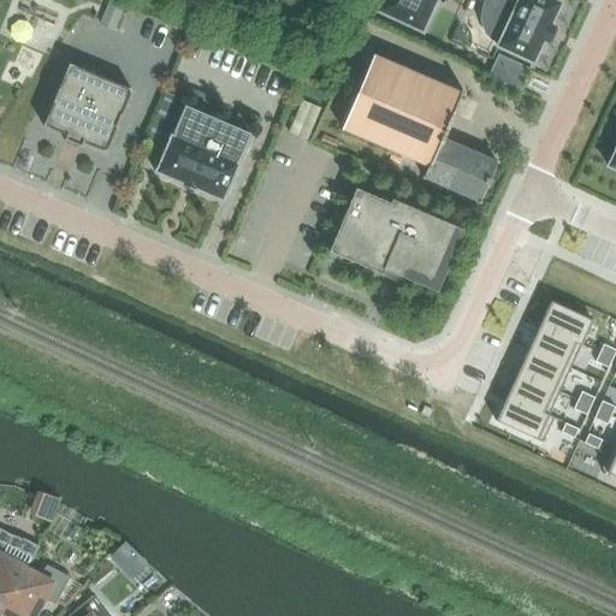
[(433,0),(437,1),(437,0),(383,0),(379,12),(414,28),(426,0),(433,0)]
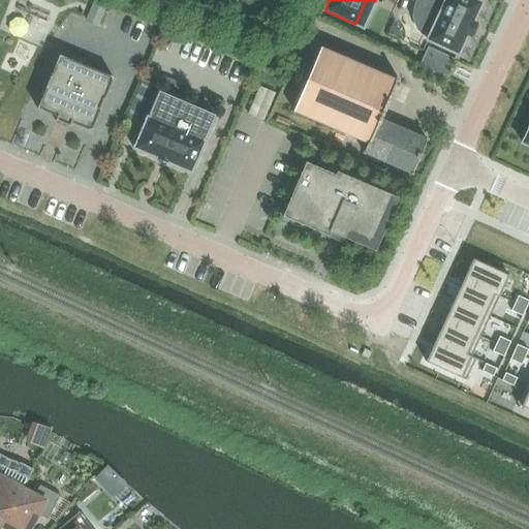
[(481,3),(481,4),(472,0),(422,0),(418,7),(425,9),(424,19),(427,27),(434,33),(431,40),(430,40),(429,42),(431,43),(432,42),(459,55),(458,55),(460,56),(461,54),(468,37),(471,39),(472,35),(476,27),(478,24),(475,23),(483,6),(484,4),(481,3)]
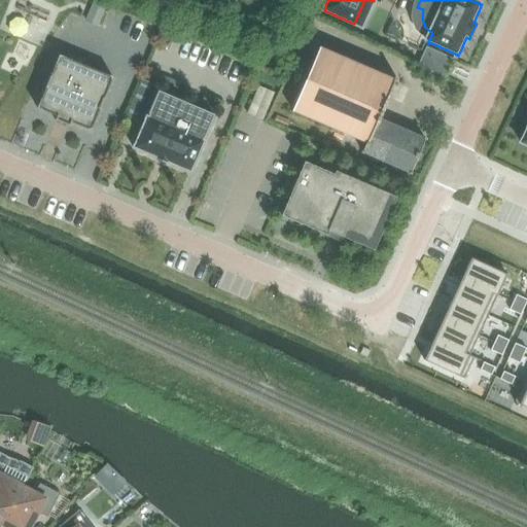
[(94,1),(84,22),(98,28),(106,6),(94,1)]
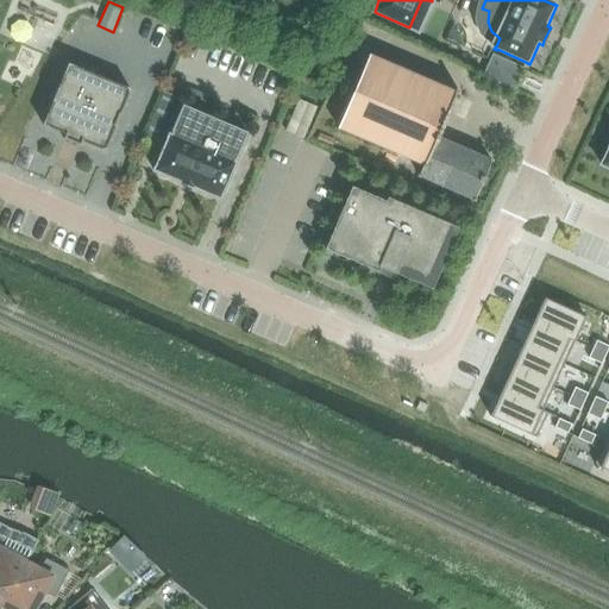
[(454,93),(368,55),(337,127),(422,165),(421,168),(422,168),(419,176),(473,200),(491,161),(438,138),(458,90),(456,89),(454,93)]
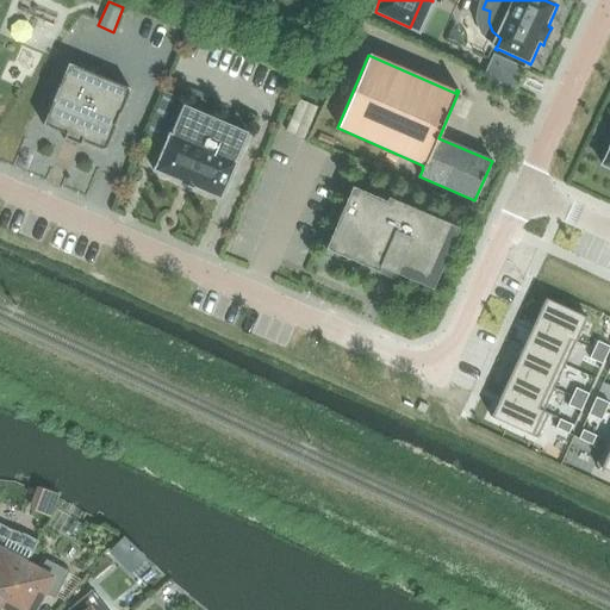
[(74,139),(75,138),(105,151),(114,126),(120,113),(130,89),(68,64),(58,88),(57,88),(53,101),(43,125),(73,138),(72,138),(74,139)]
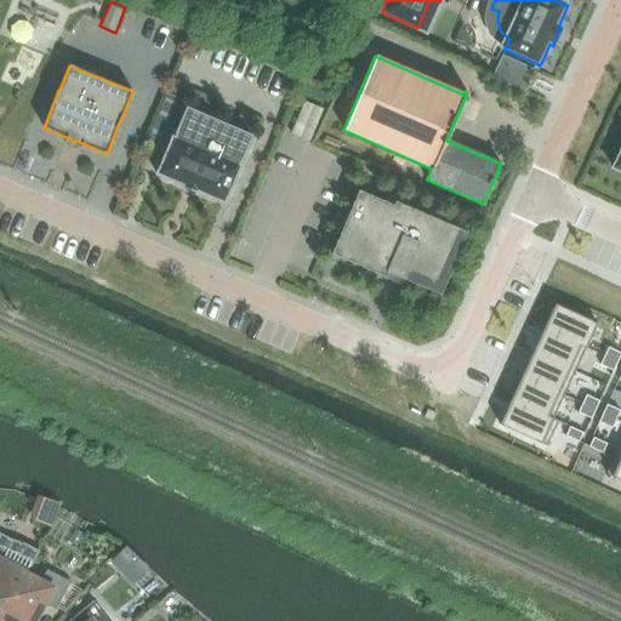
[(302,101),(289,134),(308,141),(322,108),(302,101)]
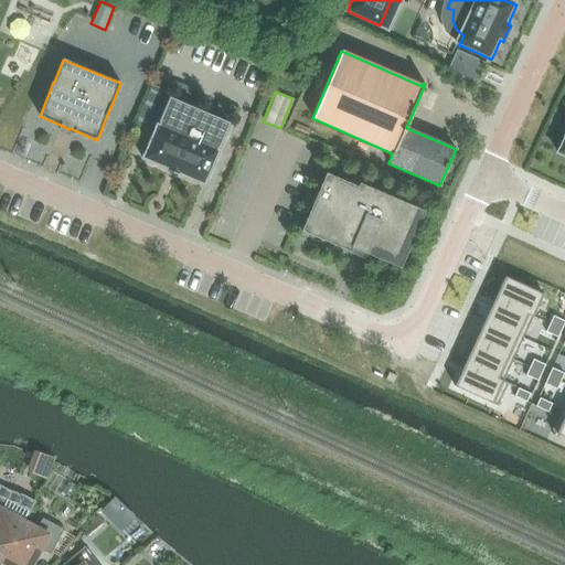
[(144,157),(142,158),(145,159),(167,169),(169,170),(169,169),(178,173),(179,174),(180,173),(202,183),(202,184),(204,184),(204,182),(216,153),(217,153),(219,151),(216,150),(217,148),(219,148),(228,123),(169,97),(159,123),(160,123),(158,126),(157,125),(156,127),(144,157)]
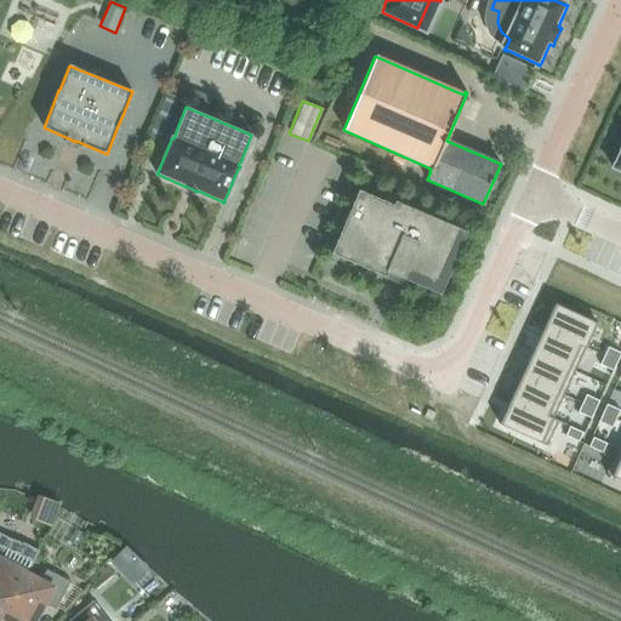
[(326,137),(323,144),(339,151),(342,144),(326,137)]
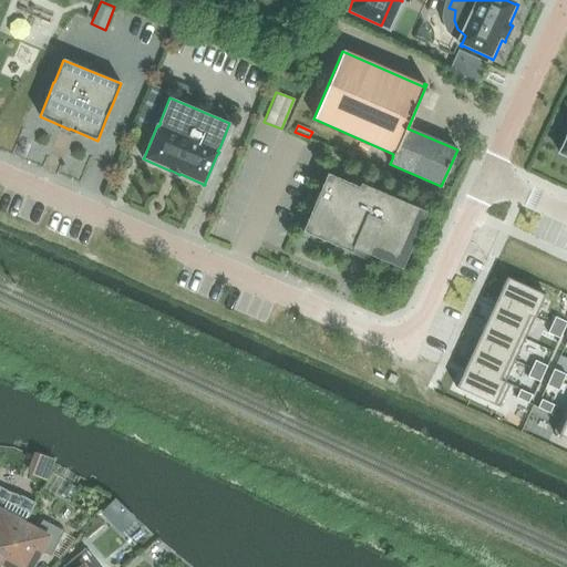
[(418,213),(327,174),(302,233),(351,253),(353,248),(368,254),(371,247),(398,259),(418,213)]
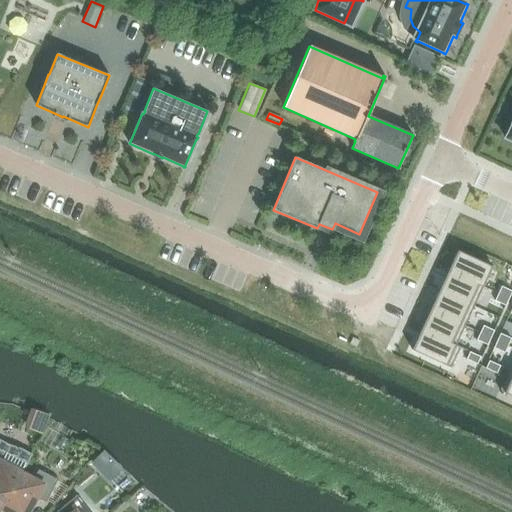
[(457,250),(447,271),(479,285),(483,287),(492,266),(457,250)]
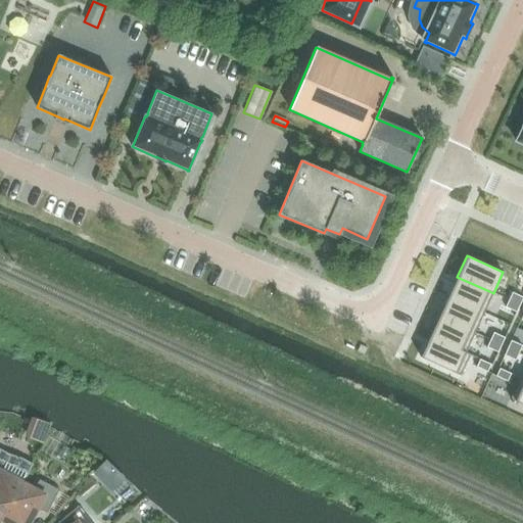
[(457,277),(447,296),(479,311),(489,291),(457,277)]
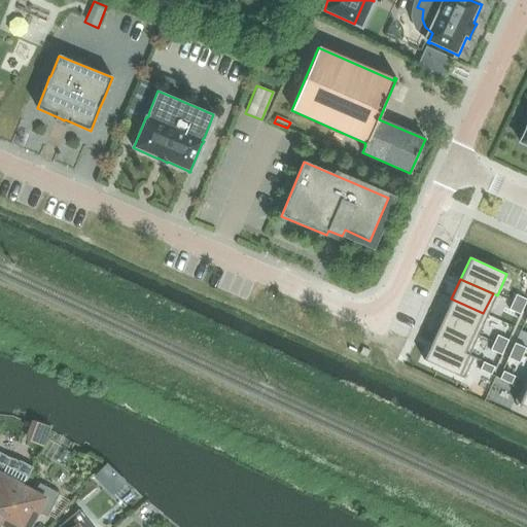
[(526,300),(516,295),(513,303),(524,308),(526,301),(526,300)]
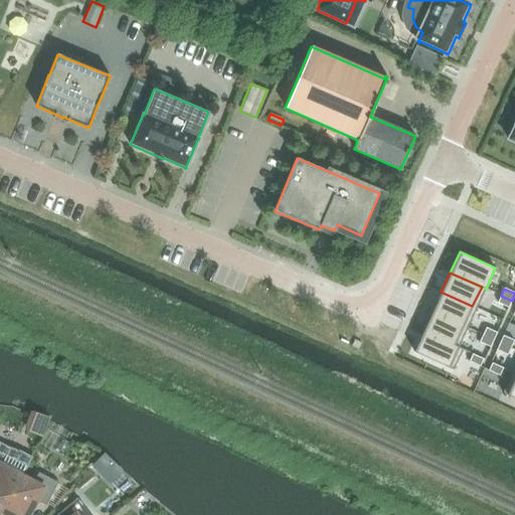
[(441,292),(432,312),(463,326),(472,306),(441,292)]
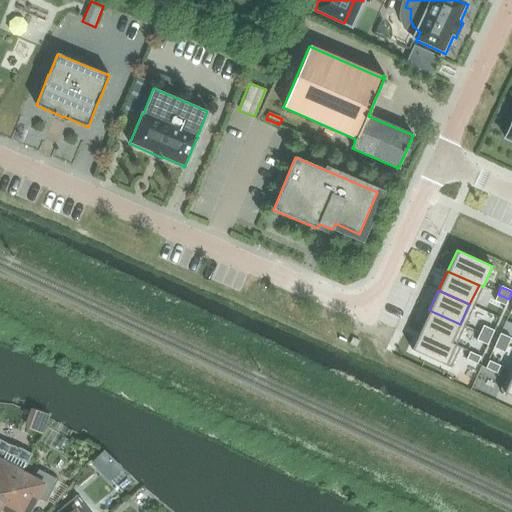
[(498,294),(495,301),(506,306),(509,299),(498,294)]
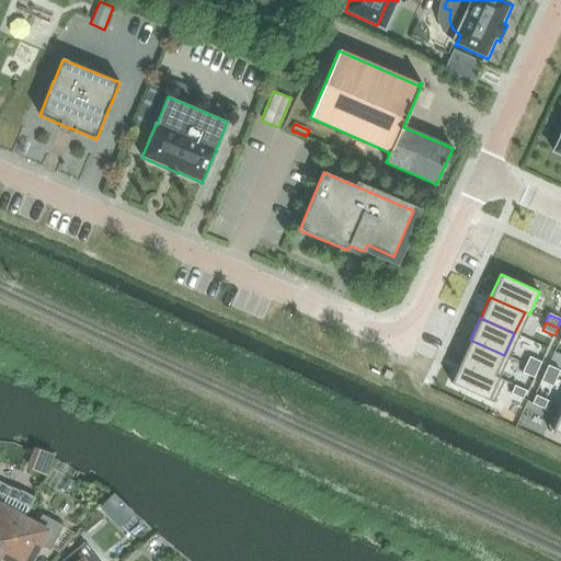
[(470,340),(460,362),(494,377),(504,355),(470,340)]
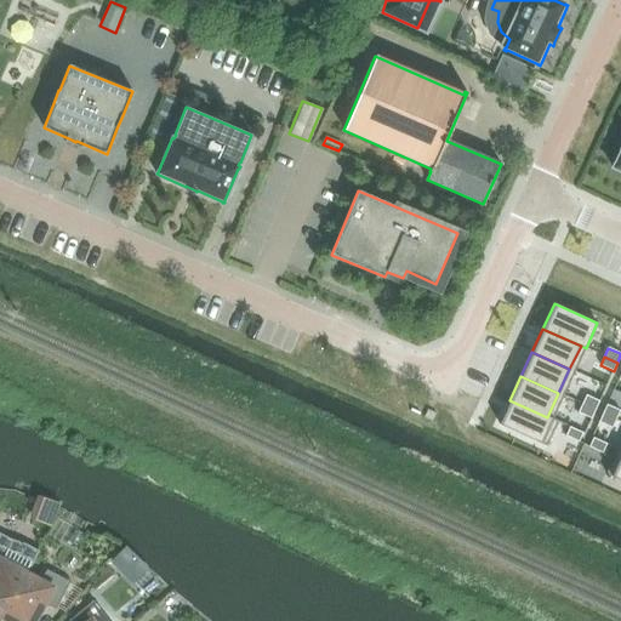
[(586,396),(582,404),(596,410),(599,402),(586,396)]
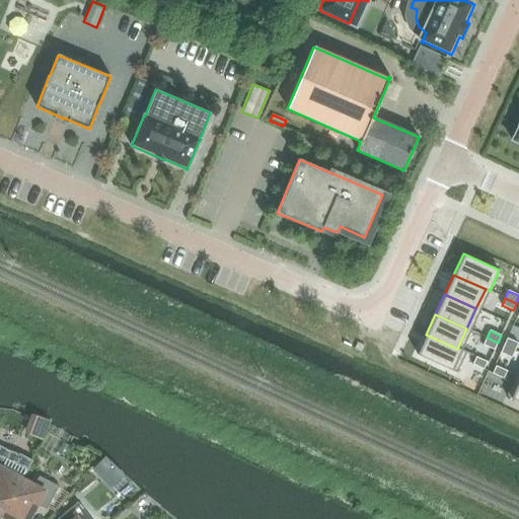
[(426,335),(417,355),(452,371),(461,351),(457,349),(426,335)]
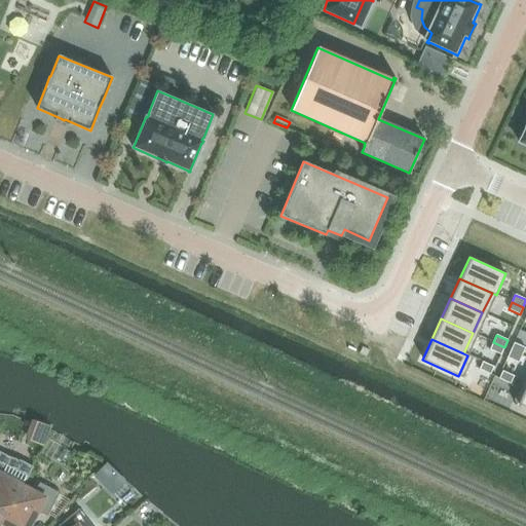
[(493,342),(489,350),(501,355),(504,347),(493,342)]
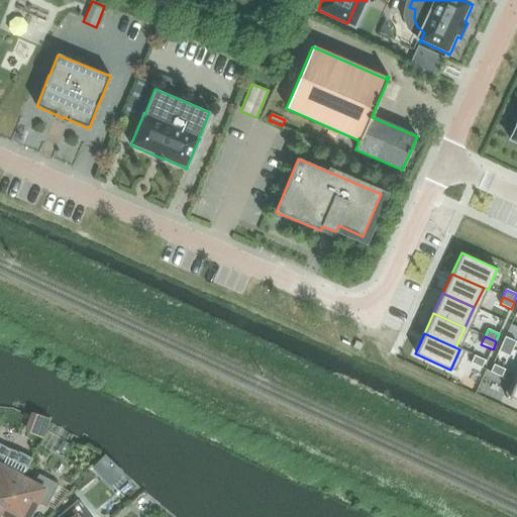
[(504,336),(501,344),(512,349),(516,342),(504,336)]
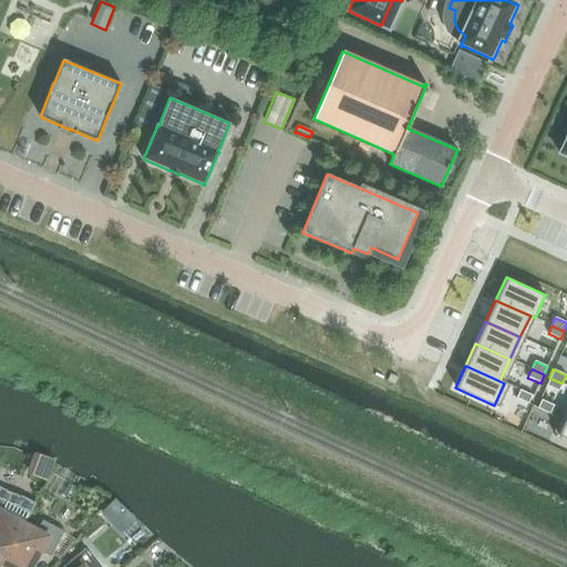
[(549,378),(546,385),(558,391),(562,383),(549,378)]
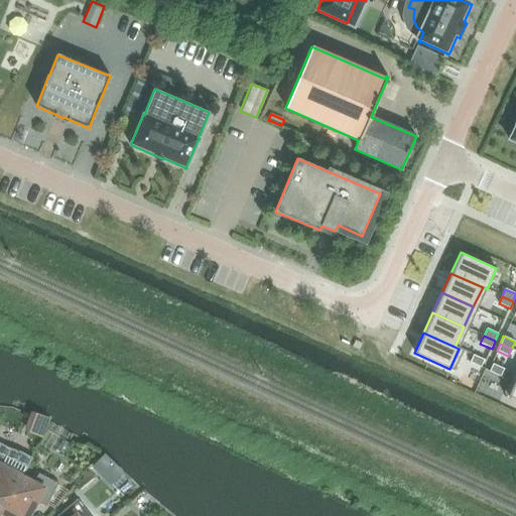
[(473,355),(470,362),(481,367),(484,360),(473,355)]
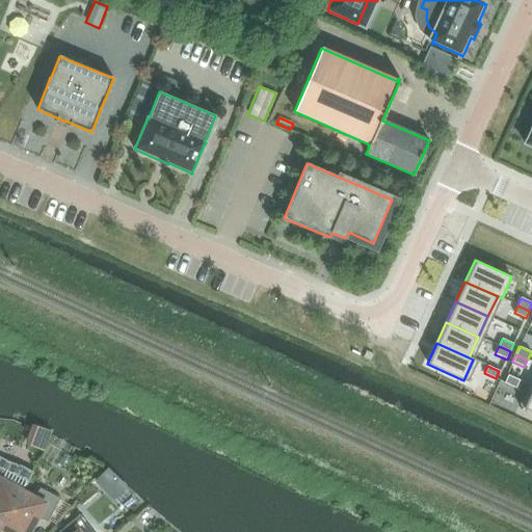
[(508,375),(504,382),(515,388),(520,380),(508,375)]
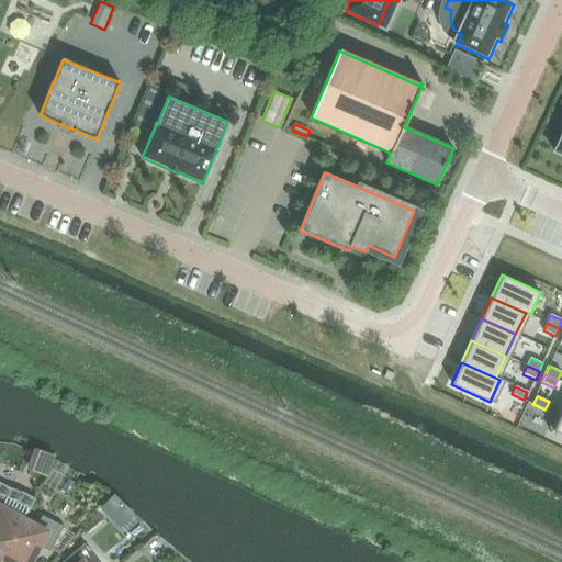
[(561,411),(552,431),(561,435),(561,411)]
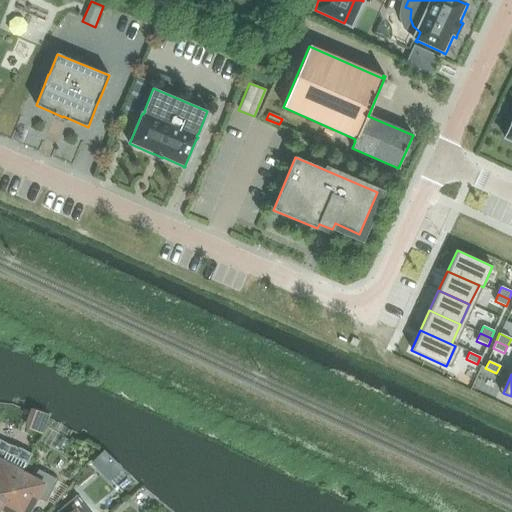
[(0,507),(3,509),(22,475),(24,472),(33,455),(0,439),(0,507)]
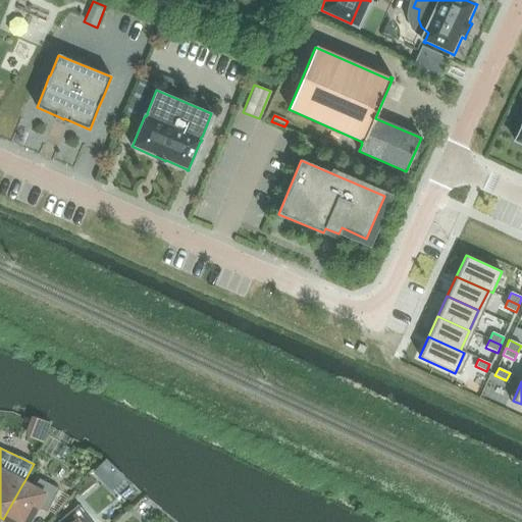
[(97,462),(85,474),(97,486),(109,473),(97,462)]
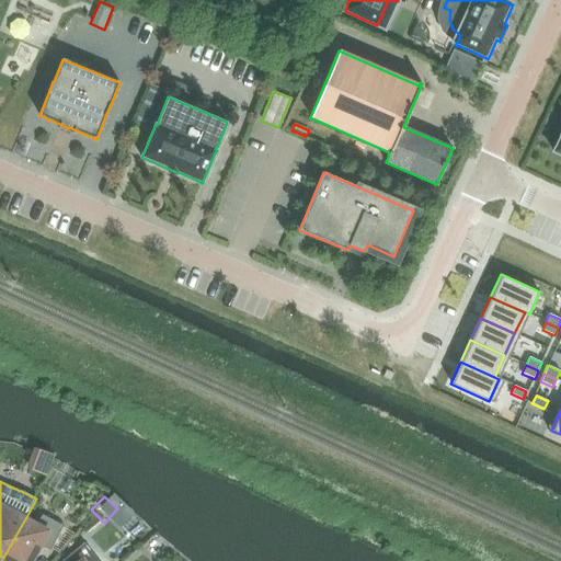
[(24,521),(3,558),(9,560),(31,560),(39,546),(52,552),(65,527),(44,516),(38,524),(26,517),(24,521)]
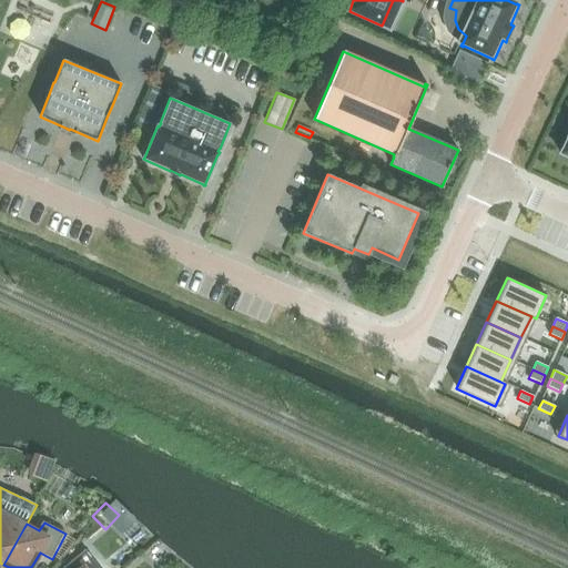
[(99,567),(87,551),(66,567),(99,567)]
